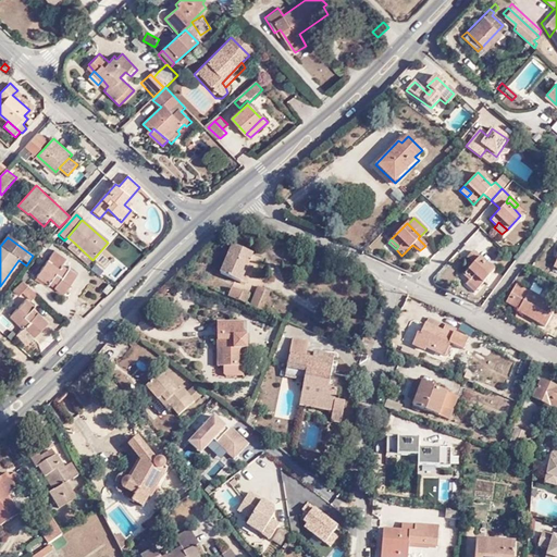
[(87,265),(93,260),(73,242),(67,248),(87,265)]
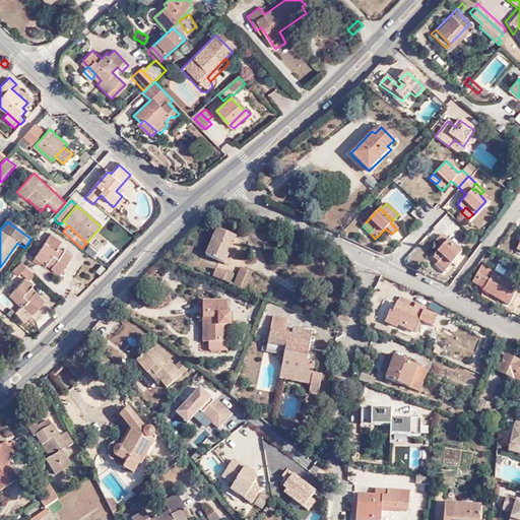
[(224,263),(231,247),(234,237),(214,228),(204,254),(224,263)]
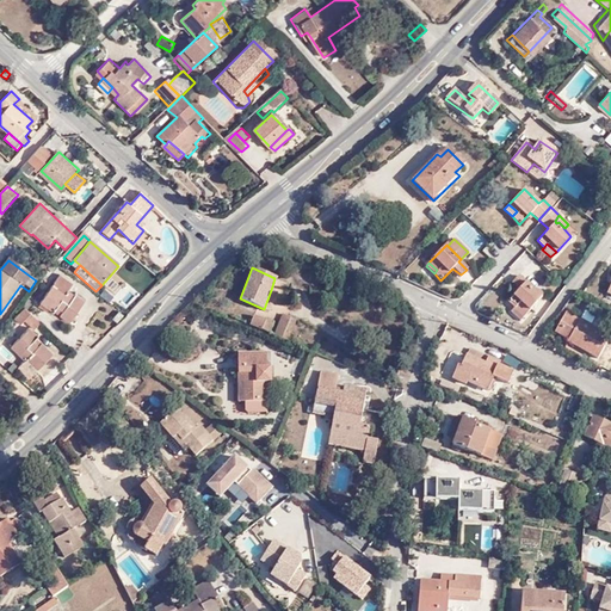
[(518,306),(525,313),(539,296),(518,275),(511,282),(517,290),(507,302),(513,309),(518,306)]
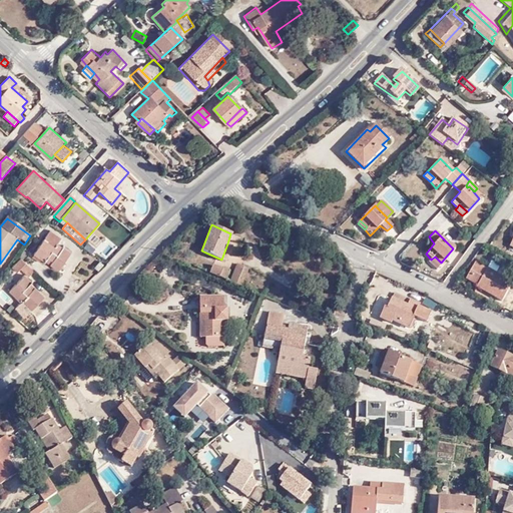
[(53,272),(68,255),(60,248),(58,249),(54,246),(59,240),(50,231),(31,253),(39,262),(44,258),(48,263),(46,265),(53,272)]
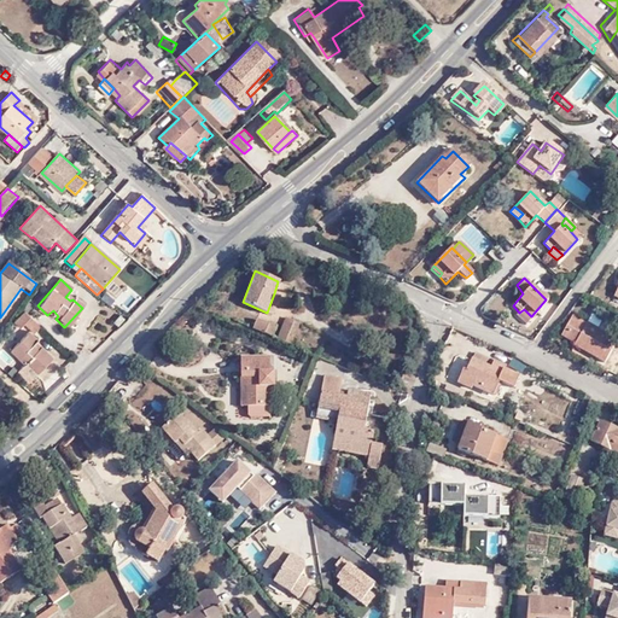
[(280,296),(274,293),(267,313),(272,315),(280,296)]
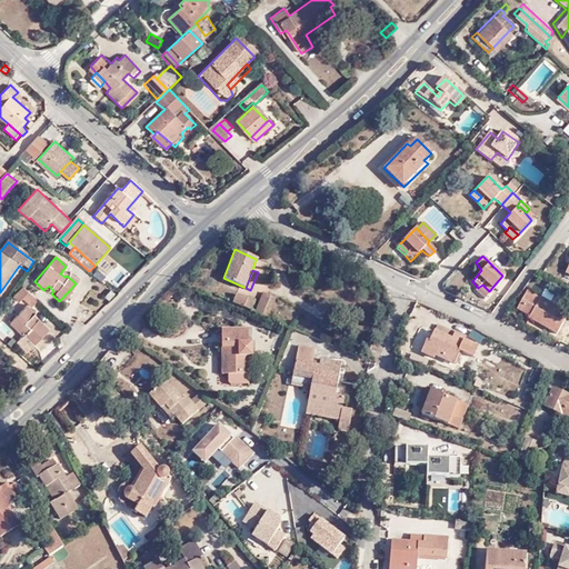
[(485,296),(489,291),(482,285),(478,288),(485,296)]
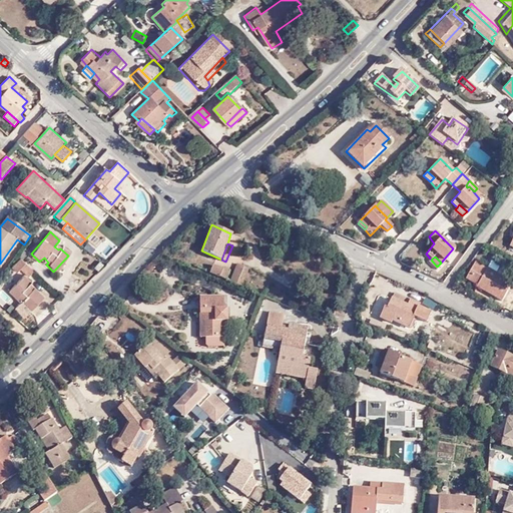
[(26,277),(33,270),(21,258),(12,268),(18,274),(20,271),(26,277)]
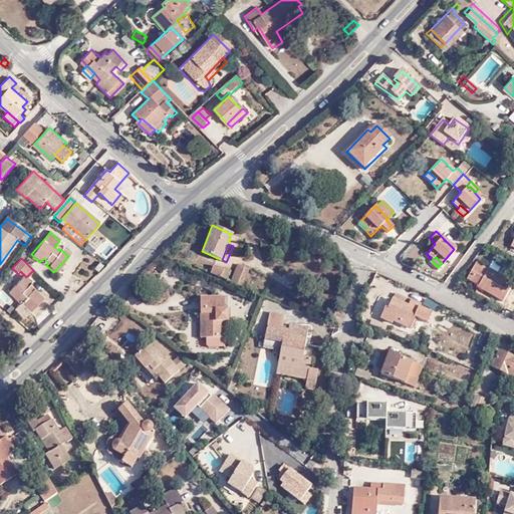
[(511,283),(476,262),(465,278),(494,296),(493,298),(500,302),(511,283)]
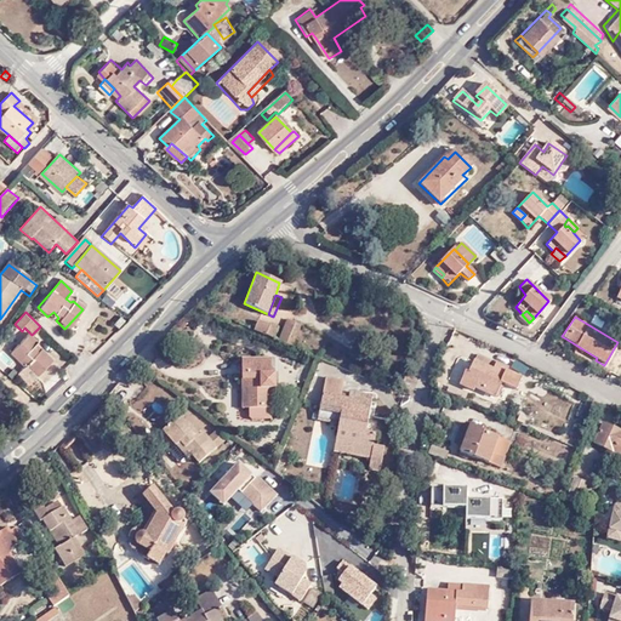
[(275,341),(289,346),(298,325),(286,319),(275,341)]
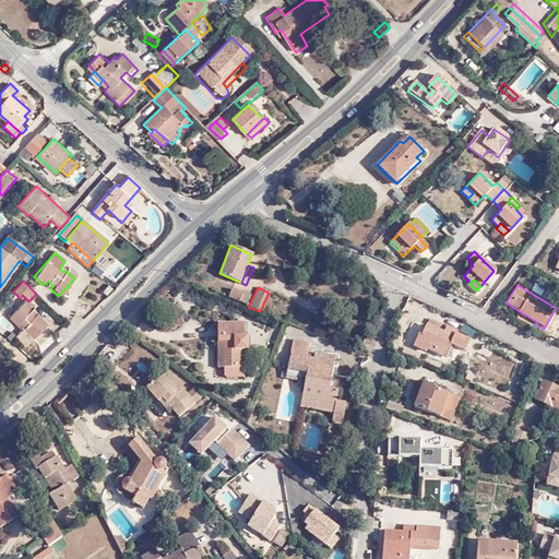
[(230,288),(226,298),(242,305),(247,296),(230,288)]
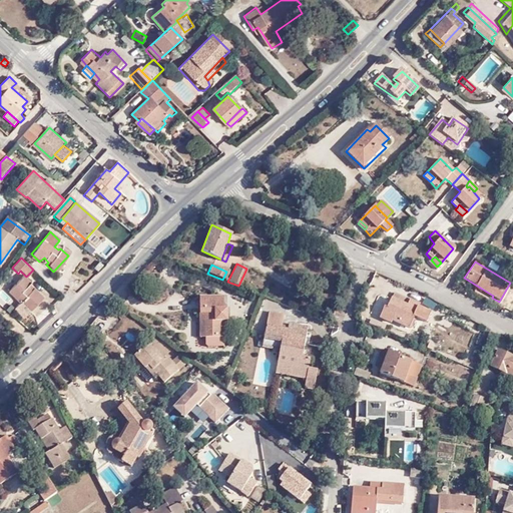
[(27,302),(34,310),(46,299),(38,291),(36,293),(29,287),(32,284),(33,283),(27,277),(11,292),(23,305),(27,302)]
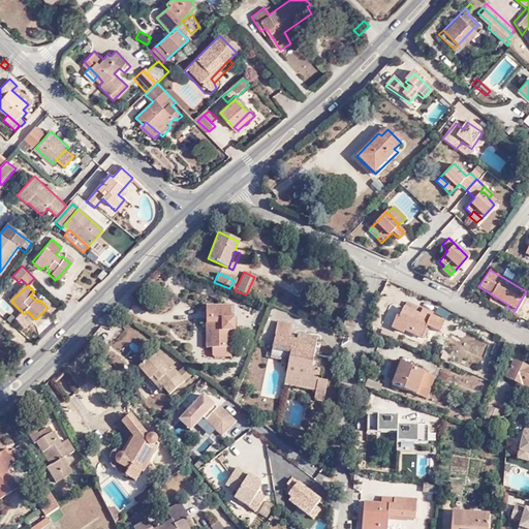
[(37,302),(39,300),(33,292),(30,296),(37,302)]
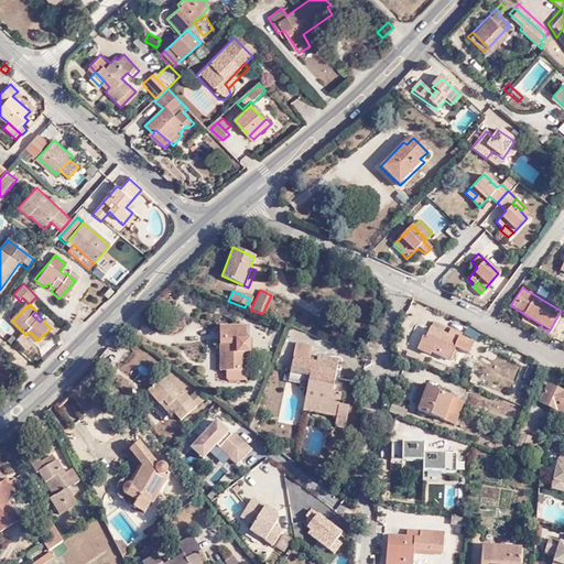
[(458,334),(433,322),(425,337),(421,335),(415,348),(426,353),(429,349),(447,358),(452,348),(457,337),(458,334)]
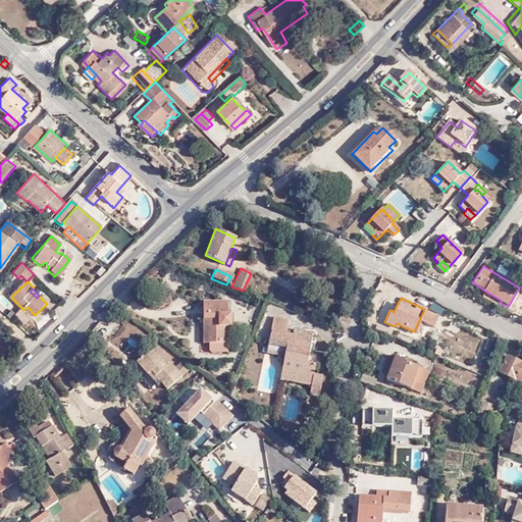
[(209,319),(210,343),(229,342),(229,327),(233,327),(232,316),(229,315),(228,301),(202,302),(203,319),(209,319)]
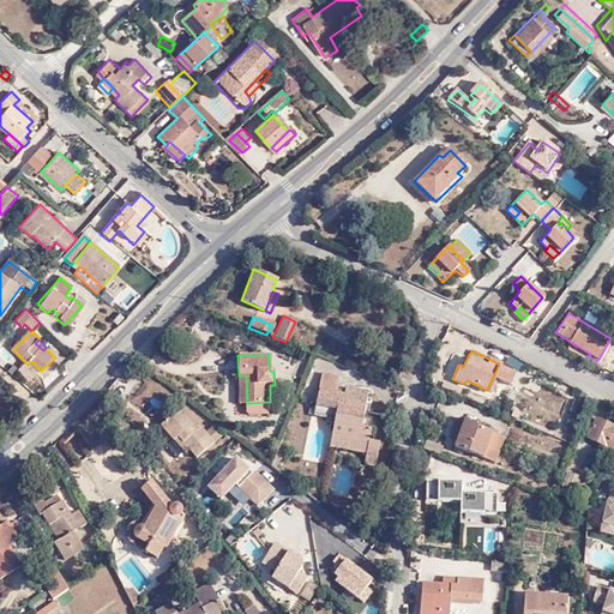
[(37,374),(41,371),(32,361),(28,365),(37,374)]
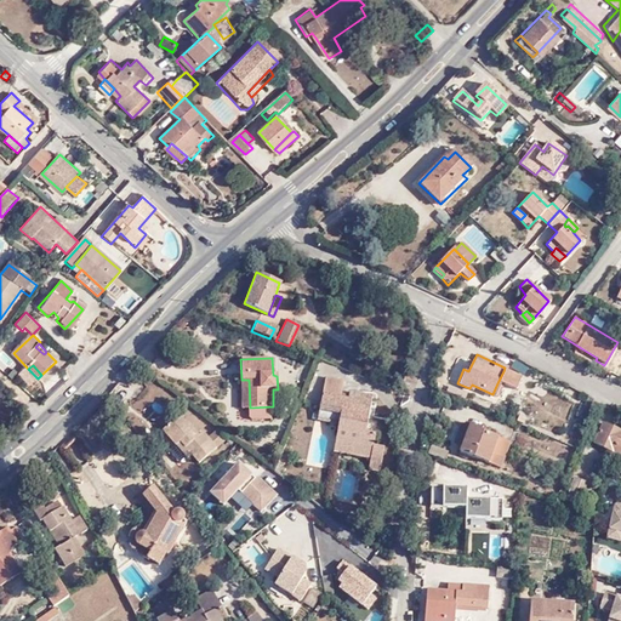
[(512,389),(517,379),(503,371),(497,383),(512,389)]
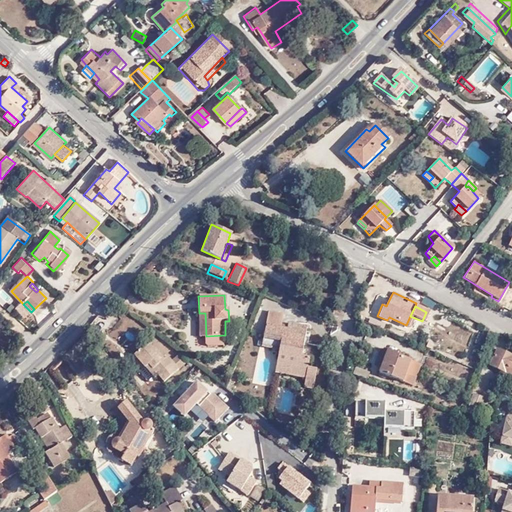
[(291,343),(304,347),(308,329),(289,326),(287,331),(281,330),(284,316),(270,313),(264,340),(282,343),(281,347),(290,348),(291,343)]
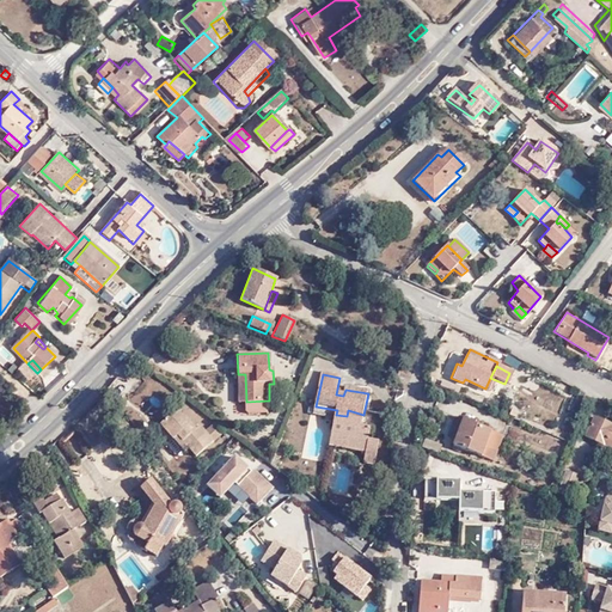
[(568,407),(576,411),(585,389),(576,383),(568,407)]
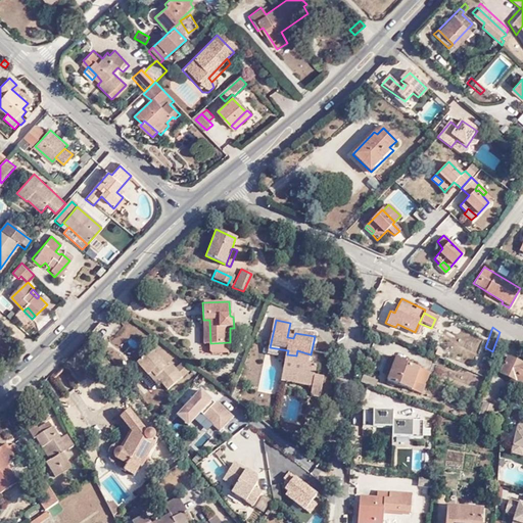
[(288,350),(270,347),(269,354),(286,359),(287,354),(288,350)]
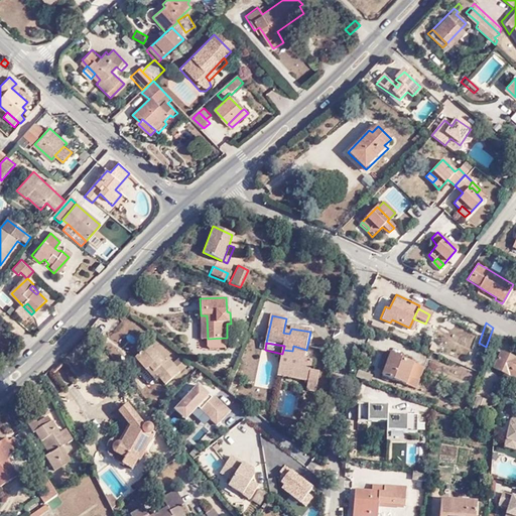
[(304,362),(306,350),(293,346),(292,351),(283,350),(282,354),(279,371),(297,375),(296,380),(308,383),(306,392),(315,394),(319,375),(309,374),(311,364),(304,362)]
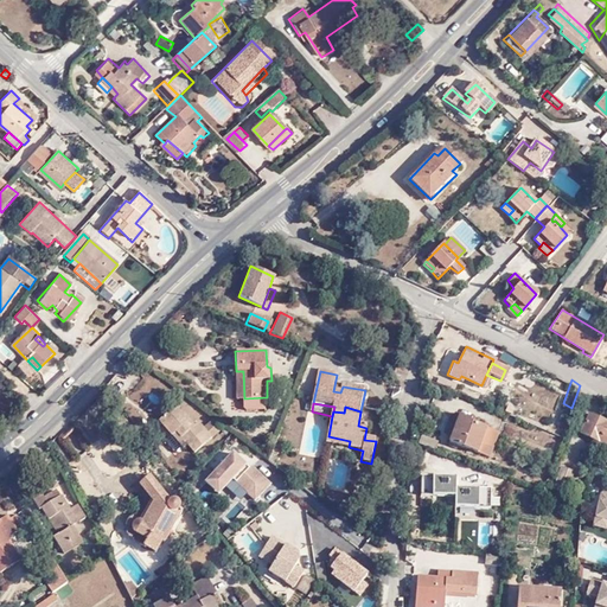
[(219,436),(210,426),(205,430),(200,425),(196,429),(178,408),(161,422),(174,439),(179,434),(191,448),(198,457),(219,436)]
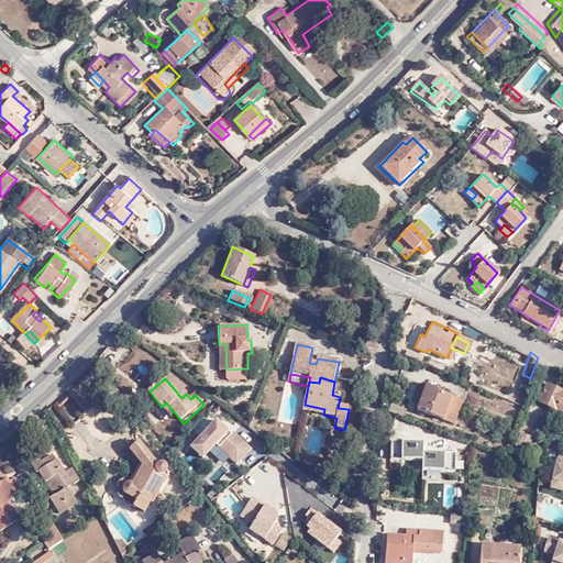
[(419,403),(427,385),(422,384),(415,400),(419,403)]
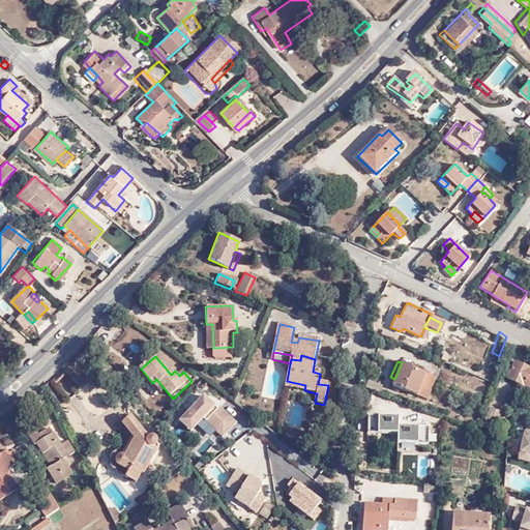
[(529,369),(513,361),(506,377),(529,387),(529,369)]
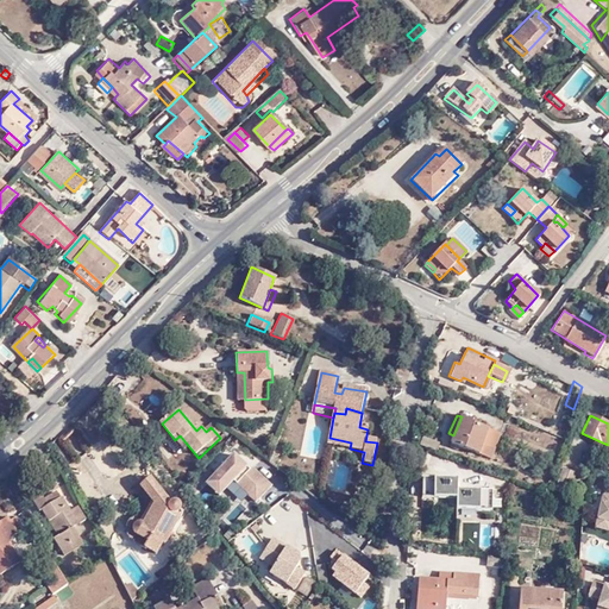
[(450,443),(458,446),(489,459),(498,434),(471,424),(472,421),(462,416),(453,435),(450,443)]
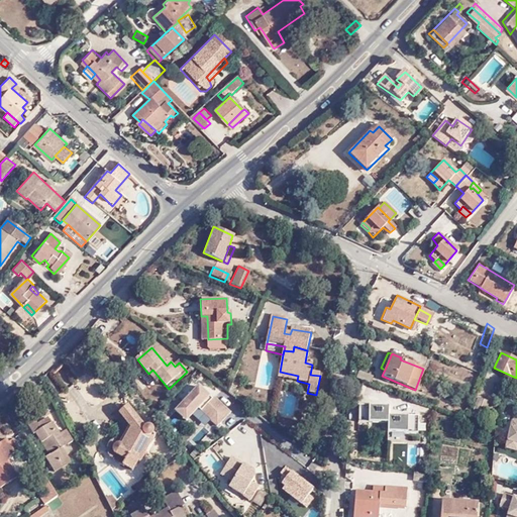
[(472,368),(478,371),(482,359),(476,356),(472,368)]
